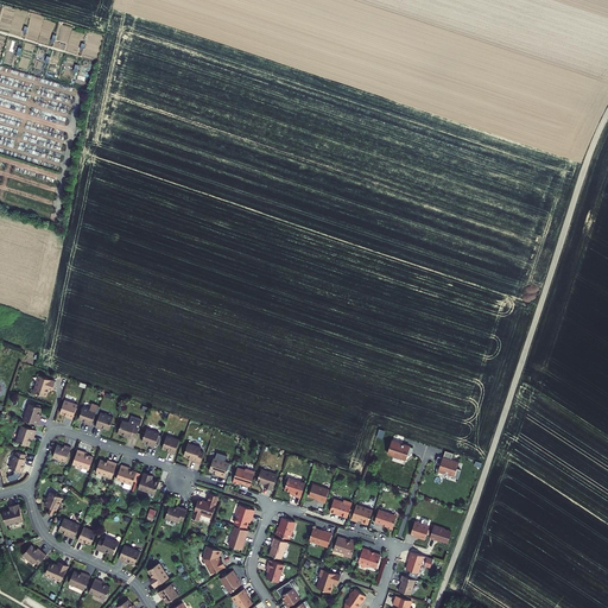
[(33,392),(46,397),(49,390),(49,387),(52,388),(56,381),(39,375),(33,392)]
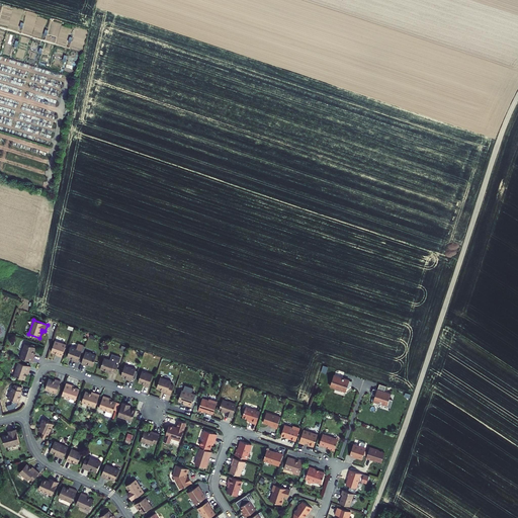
[(58,356),(62,357),(63,354),(64,352),(64,350),(65,347),(66,345),(55,341),(52,352),(57,354),(59,354),(58,356)]
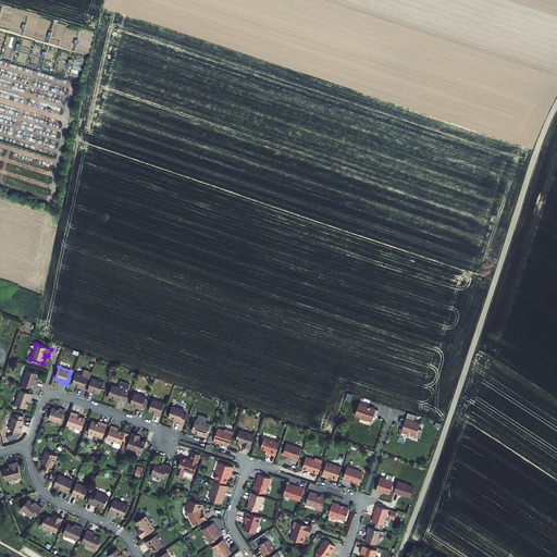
[(22,384),(35,390),(37,382),(36,381),(36,380),(38,373),(37,373),(33,372),(27,370),(22,384)]
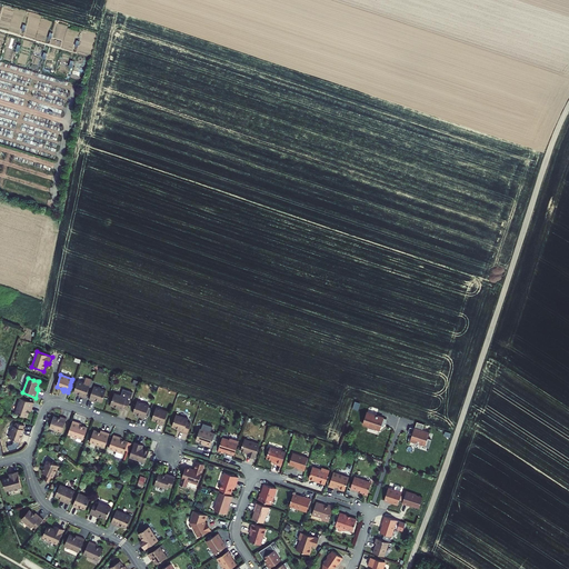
[(86,378),(85,382),(78,380),(78,381),(76,389),(73,392),(80,395),(81,395),(81,397),(86,398),(92,380),(86,378)]
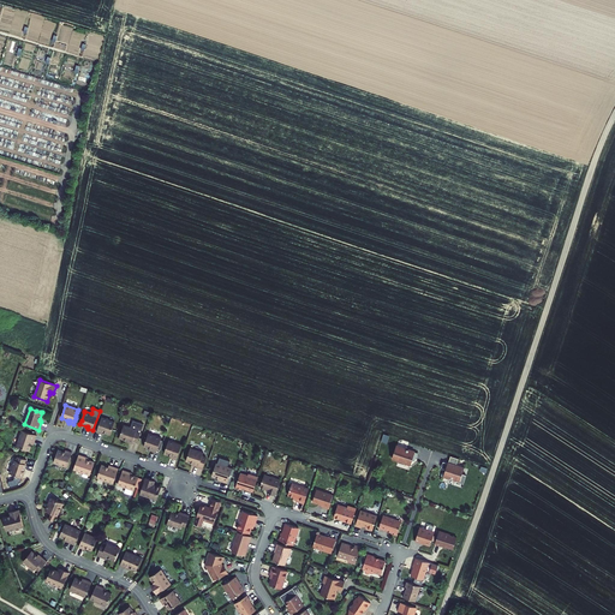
[(102,418),(96,433),(101,434),(102,431),(103,433),(111,435),(115,422),(102,418)]
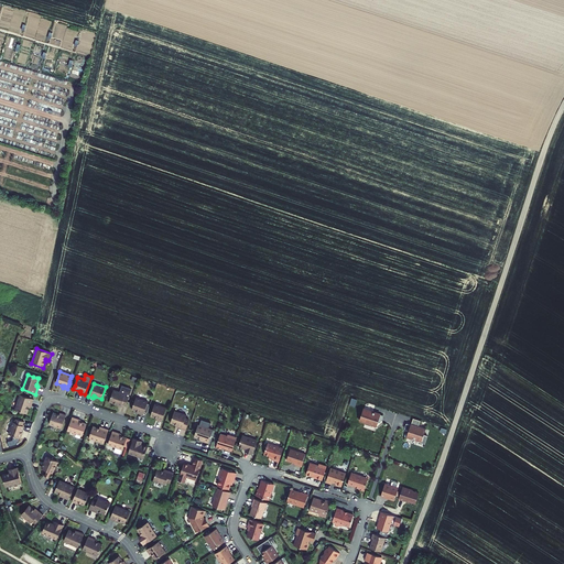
[(118,404),(119,403),(122,404),(126,405),(131,389),(122,386),(120,392),(114,390),(109,402),(118,404)]
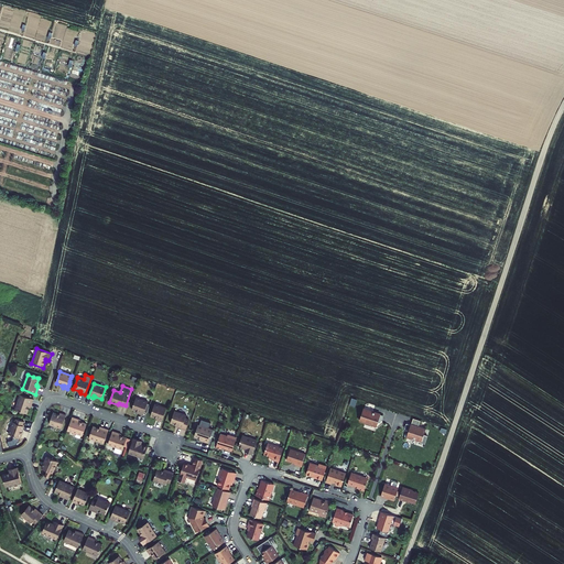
[(31,407),(34,399),(20,394),(15,410),(26,413),(29,408),(30,405),(31,407)]
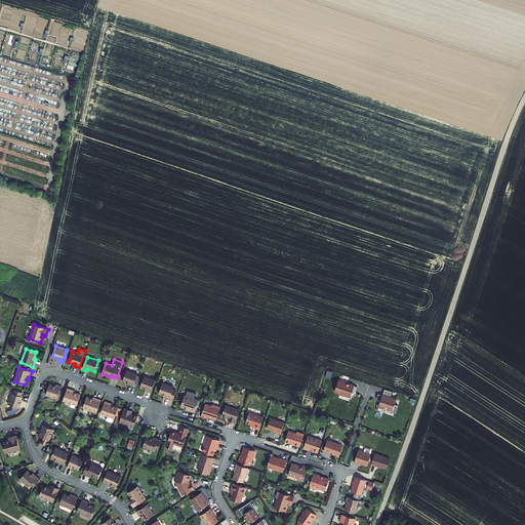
[(129,386),(133,387),(137,374),(126,370),(123,380),(128,382),(130,384),(129,386)]
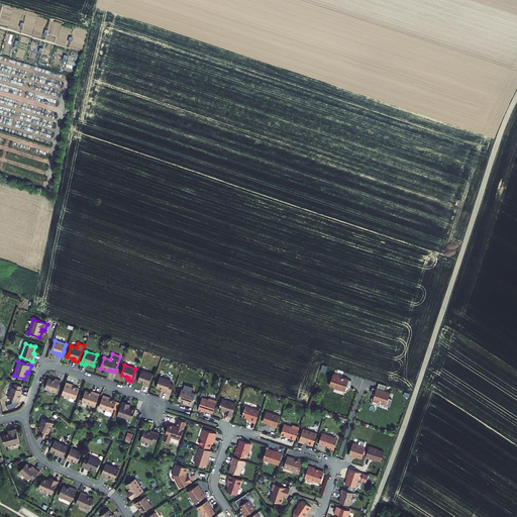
[(144,385),(148,387),(152,375),(141,371),(138,381),(143,383),(145,384),(144,385)]
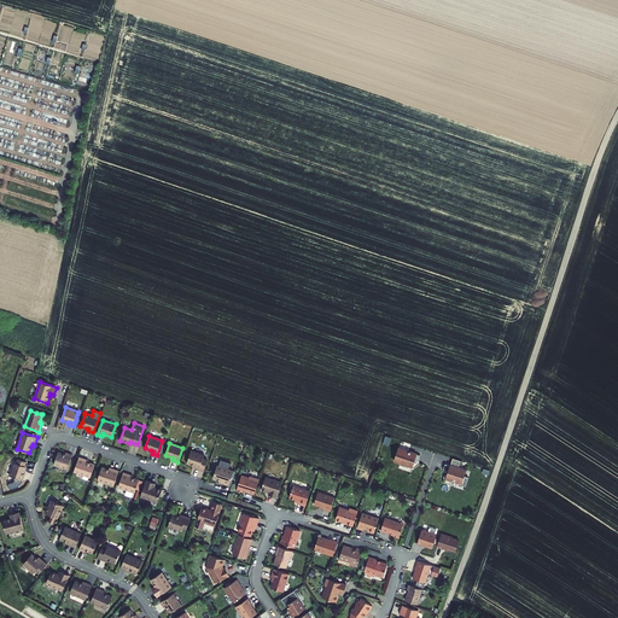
[(401,462),(400,464),(406,466),(407,465),(413,467),(414,462),(417,464),(420,455),(413,453),(412,454),(408,453),(409,452),(398,448),(394,461),(401,462)]
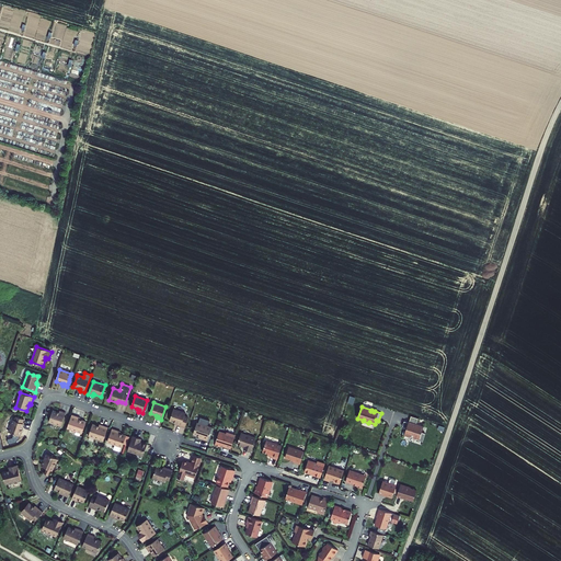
[(173,409),(170,421),(178,423),(176,425),(185,427),(189,418),(184,415),(185,413),(173,409)]
